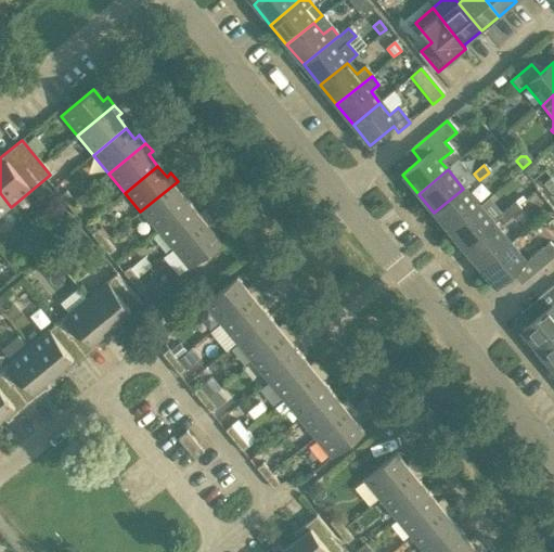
[(469,188),(479,180),(474,174),(464,181),(469,188)]
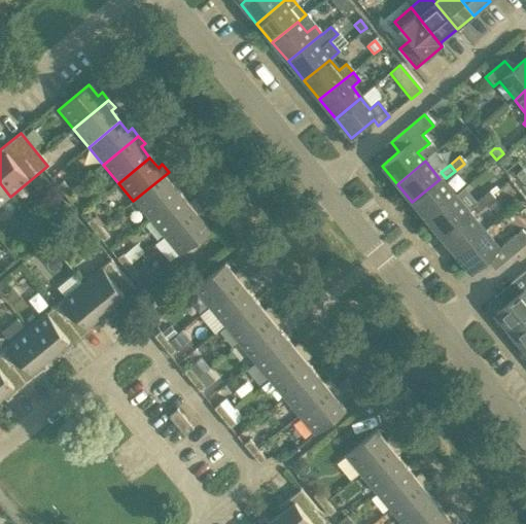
[(513,178),(519,186),(525,180),(525,177),(521,171),(513,178)]
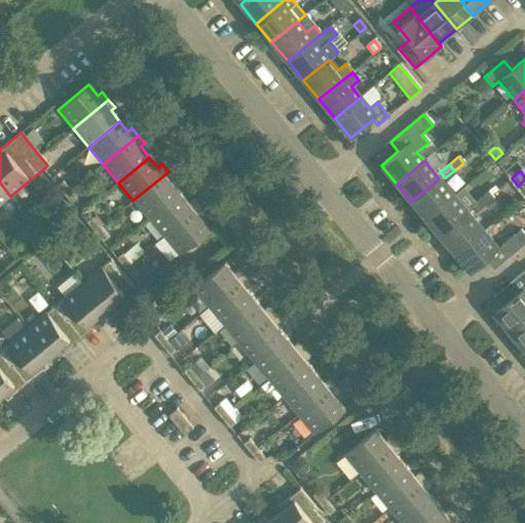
[(169,172),(133,200),(148,219),(179,193),(171,183),(175,179),(169,172)]
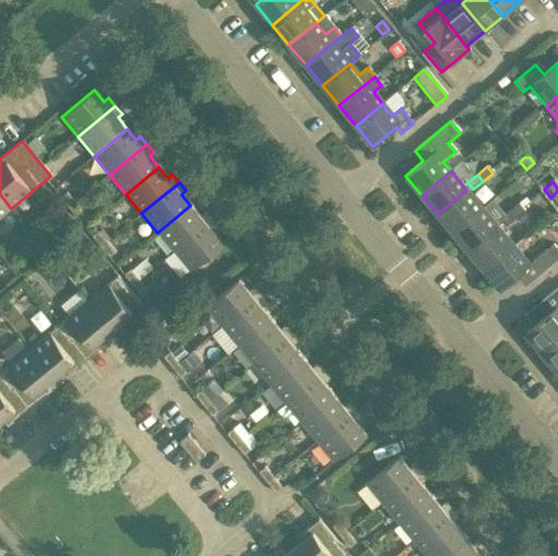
[(452,233),(482,209),(466,190),(437,214),(452,233)]
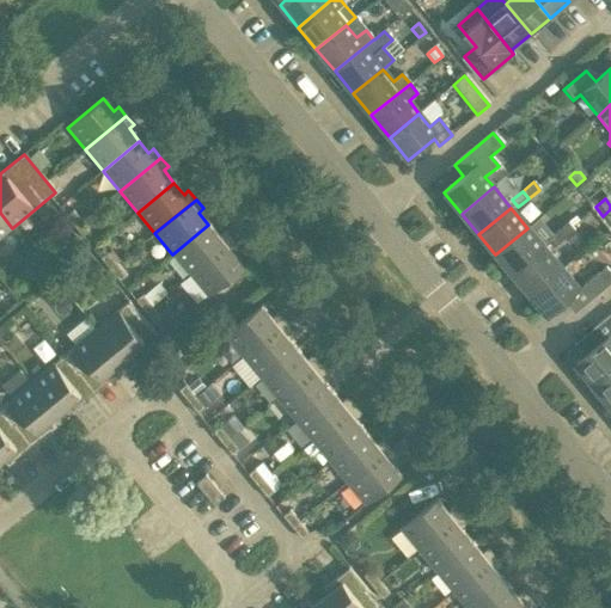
[(65,217),(74,228),(81,223),(72,212),(65,217)]
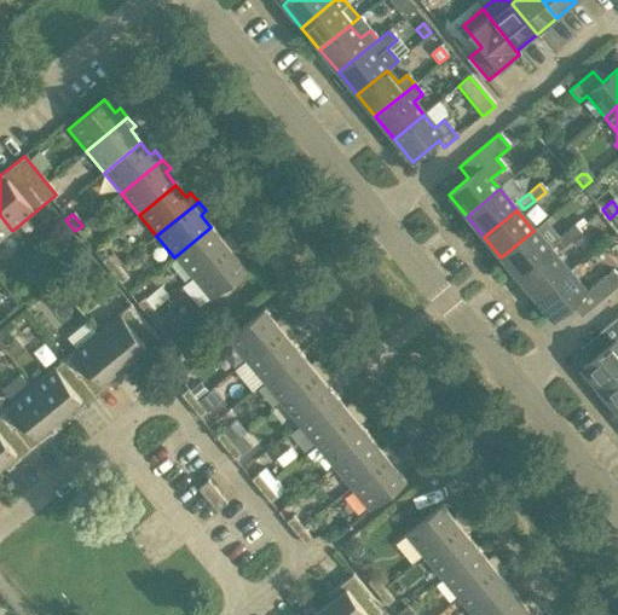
[(0,241),(12,231),(0,215),(0,241)]
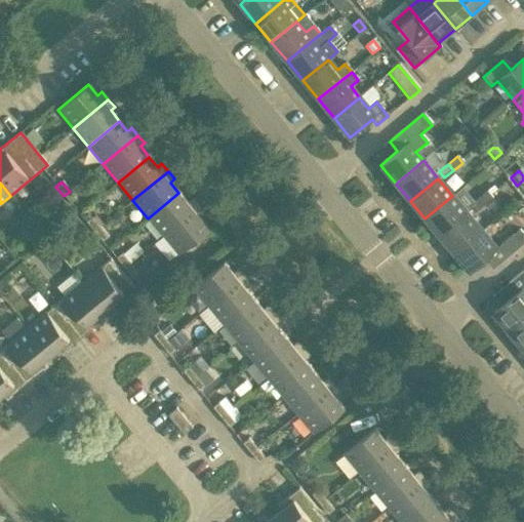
[(78,201),(70,192),(64,196),(72,206),(78,201)]
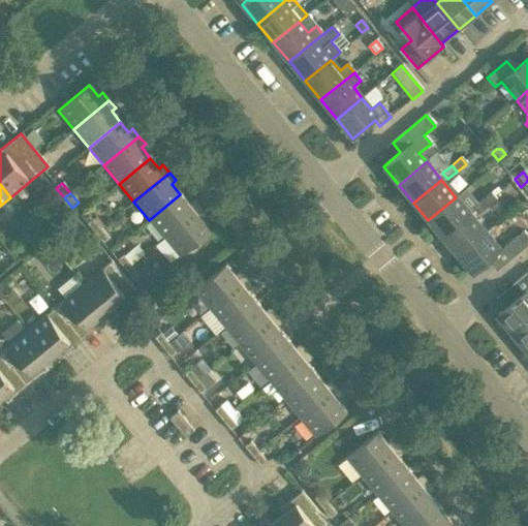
[(491,193),(482,200),(487,208),(496,199),(491,193)]
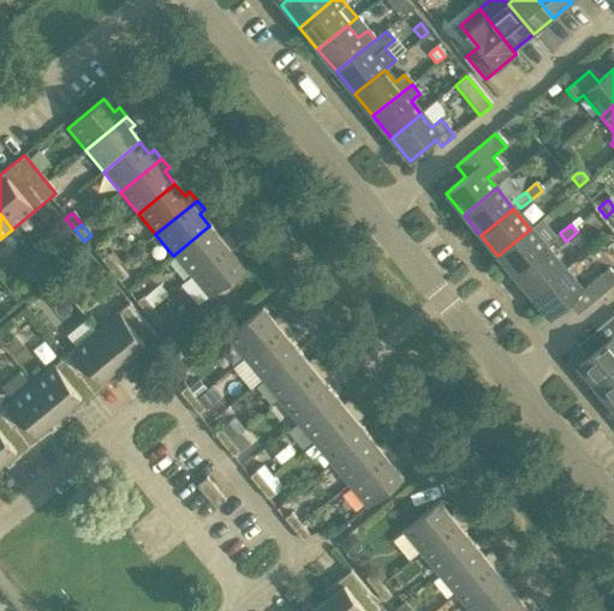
[(209,226),(173,256),(190,276),(232,243),(224,234),(220,238),(209,226)]
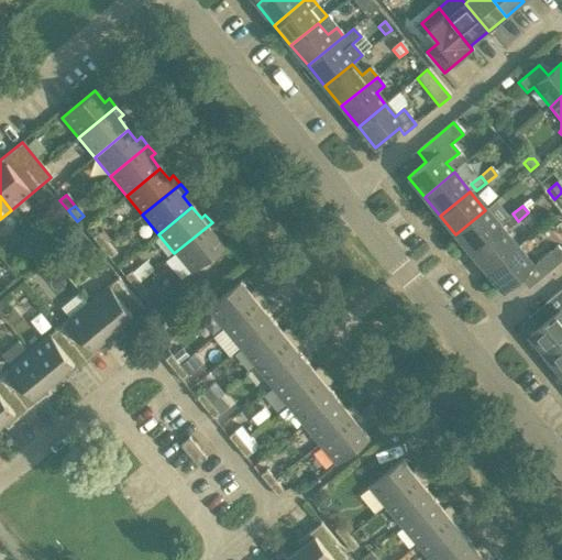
[(471,254),(500,229),(485,210),(455,234),(471,254)]
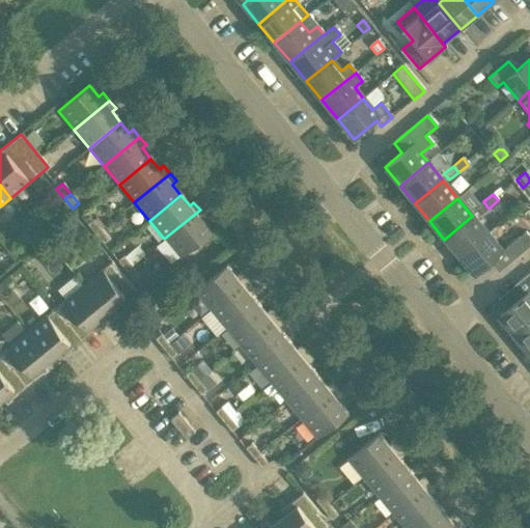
[(479,216),(489,209),(483,201),(474,210),(479,216)]
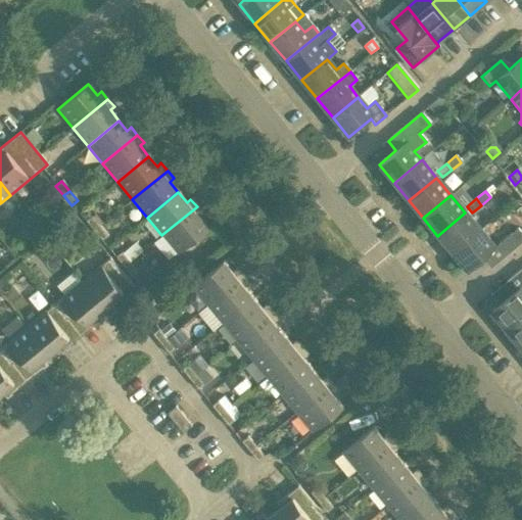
[(203,214),(197,206),(161,235),(177,253),(208,228),(199,218),(203,214)]
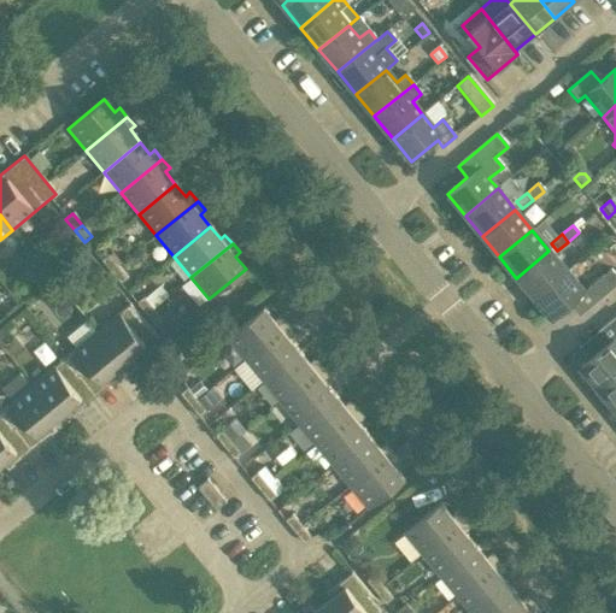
[(534,299),(567,271),(549,251),(516,278),(534,299)]
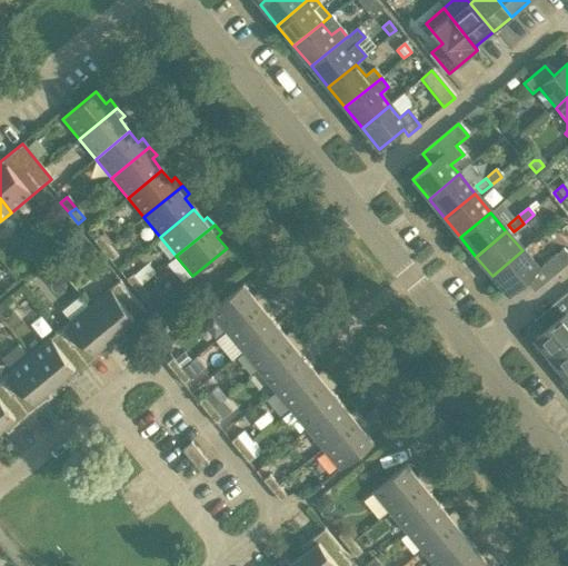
[(92,241),(101,252),(108,247),(99,236),(92,241)]
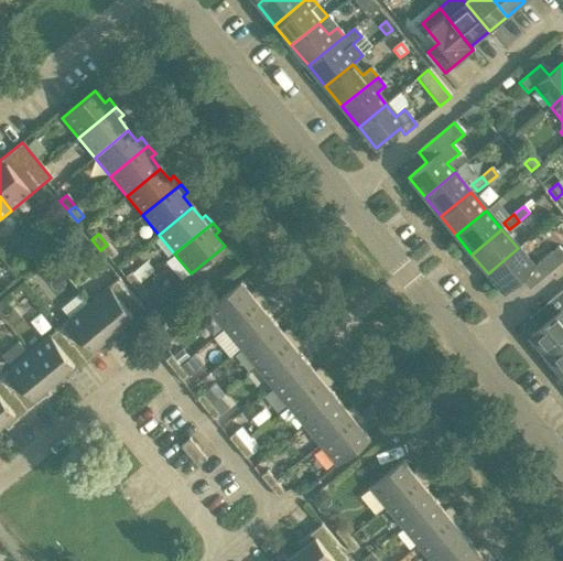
[(116,256),(107,245),(100,250),(109,260),(116,256)]
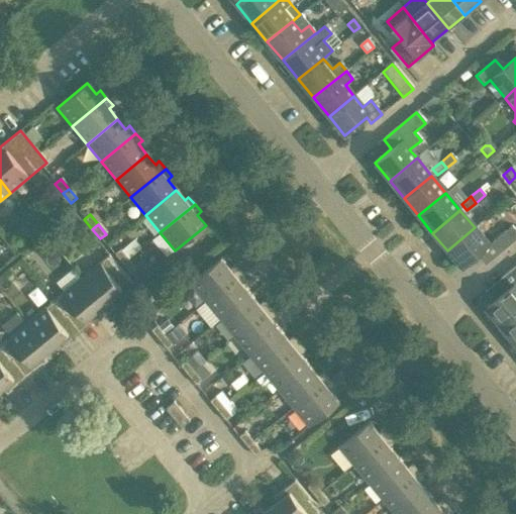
[(491,243),(499,253),(515,238),(515,232),(511,226),(491,243)]
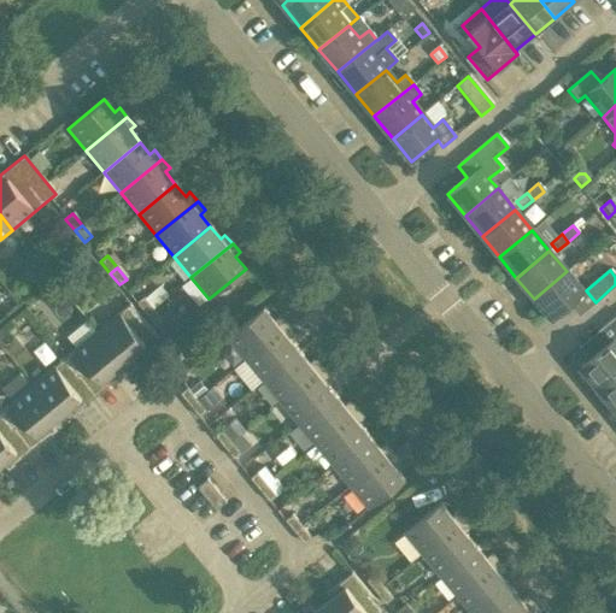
[(584,293),(567,271),(534,299),(551,320),(584,293)]
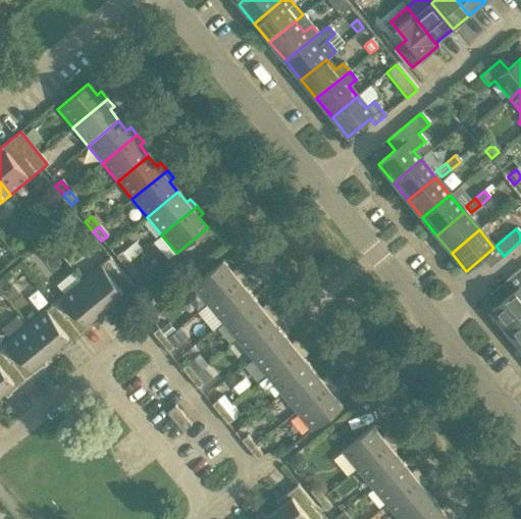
[(114,257),(122,267),(128,262),(120,252),(114,257)]
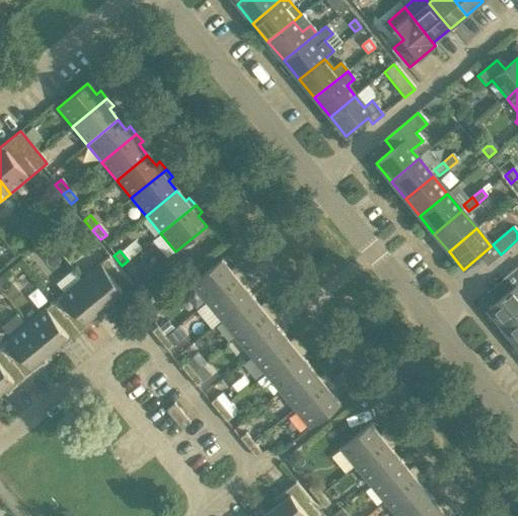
[(108,256),(81,280),(103,307),(112,300),(119,301),(119,302),(135,289),(108,256)]
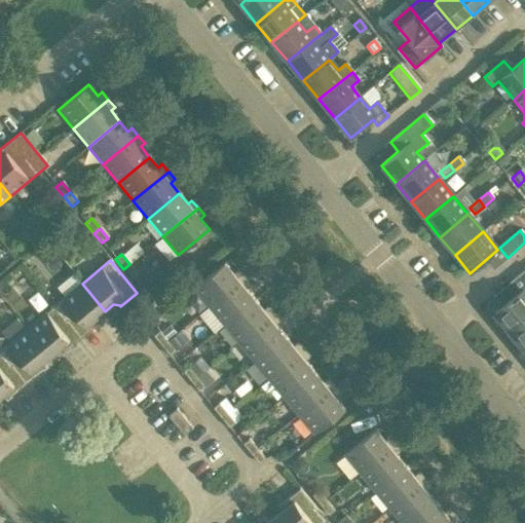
[(193,289),(208,307),(244,278),(236,271),(232,274),(224,263),(193,289)]
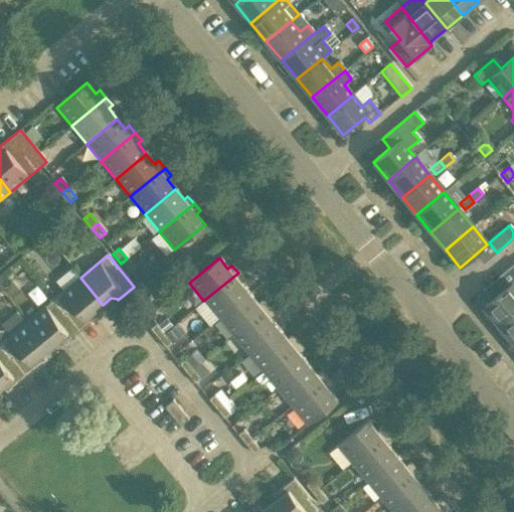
[(135,269),(127,259),(121,264),(129,273),(135,269)]
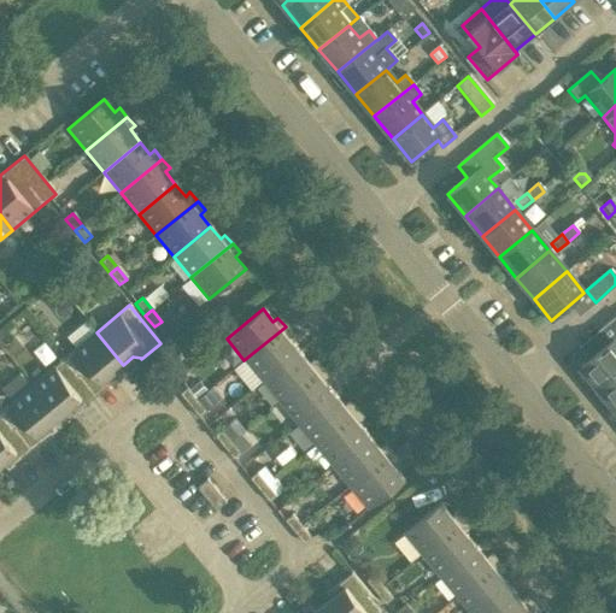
[(605,346),(580,366),(598,388),(615,373),(615,317),(596,334),(605,346)]
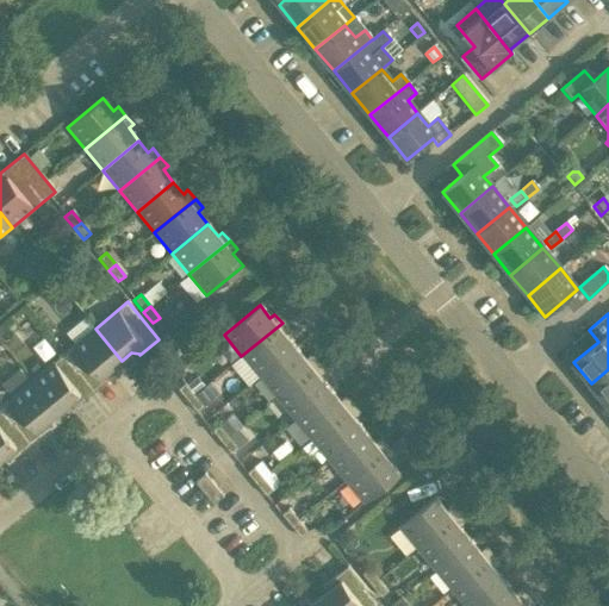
[(283,323),(241,356),(259,378),(294,348),(285,336),(290,332),(283,323)]
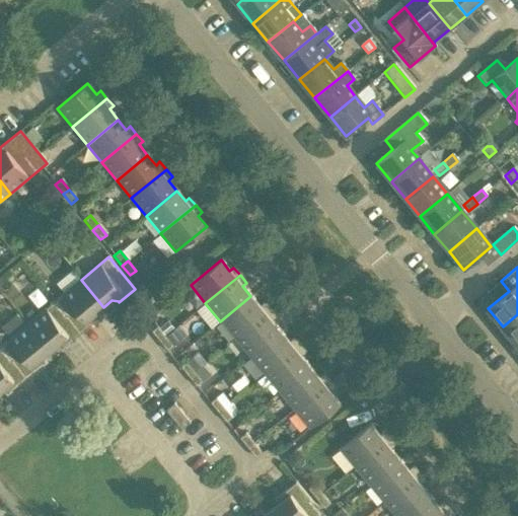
[(81,280),(54,302),(80,335),(95,321),(95,320),(95,313),(103,307),(81,280)]
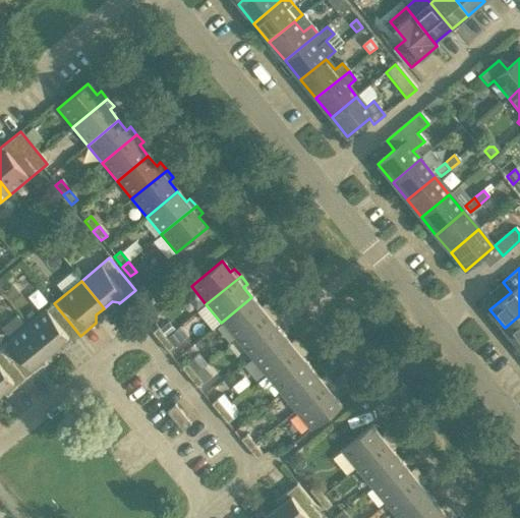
[(251,297),(221,323),(236,340),(271,311),(265,304),(260,307),(251,297)]
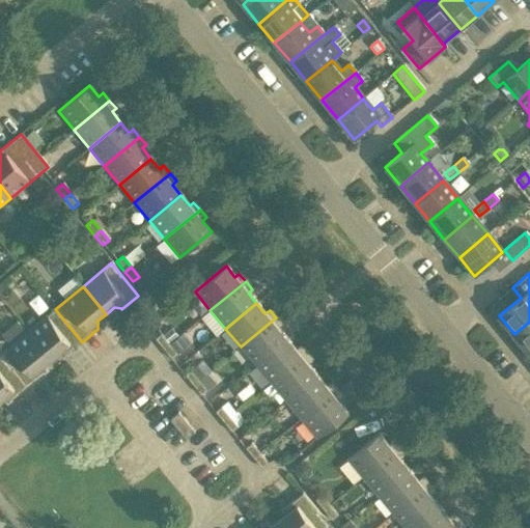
[(66,355),(82,342),(55,309),(27,332),(51,360),(58,354),(65,354),(66,355)]
